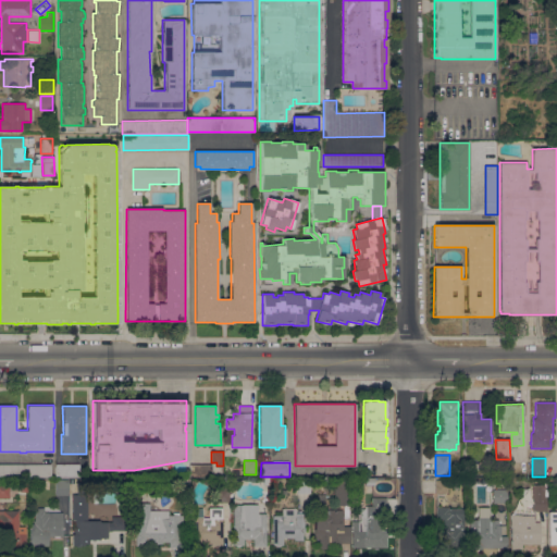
[(0,463),(51,463),(51,477),(24,478),(24,477),(0,477),(0,463)]
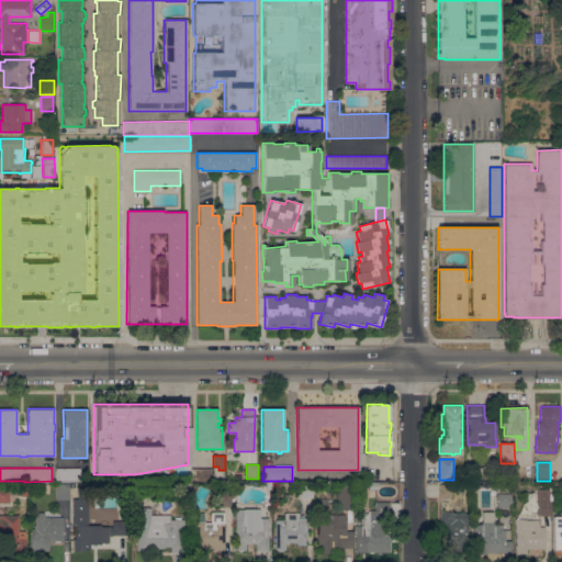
[(81,469),(81,481),(56,481),(57,469),(81,469)]
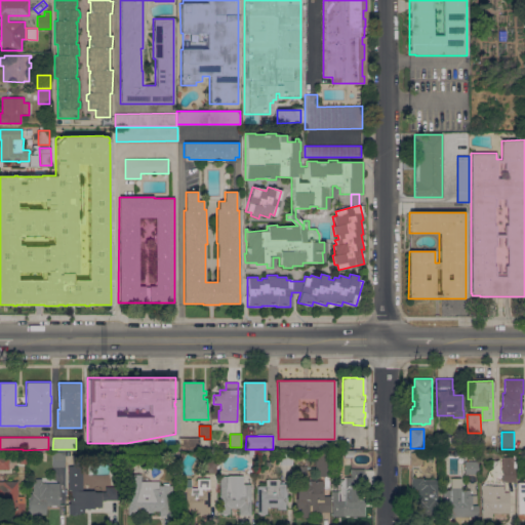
[(200,438),(200,446),(179,446),(179,438),(200,438)]
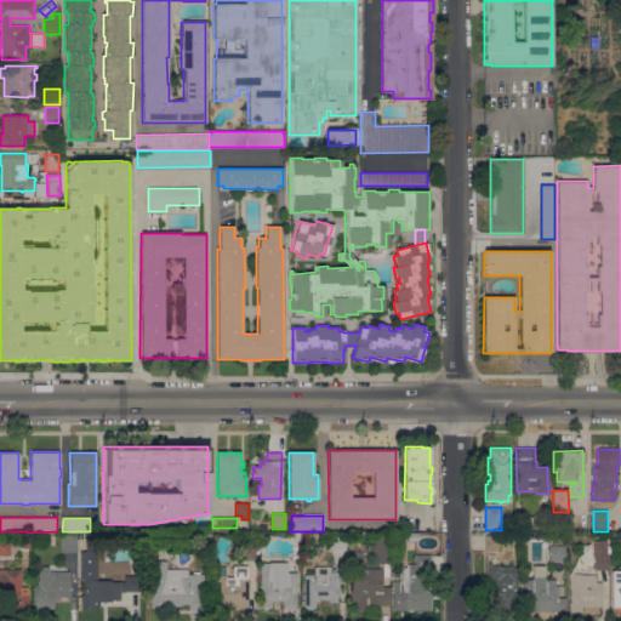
[(377,563),(377,534),(391,533),(391,563),(377,563)]
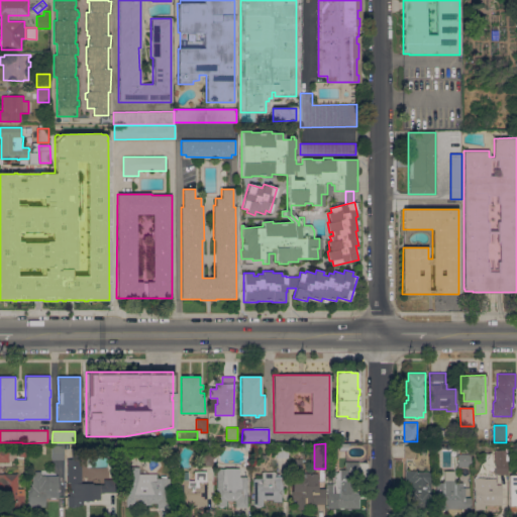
[(53,445),(64,445),(64,459),(53,459),(53,445)]
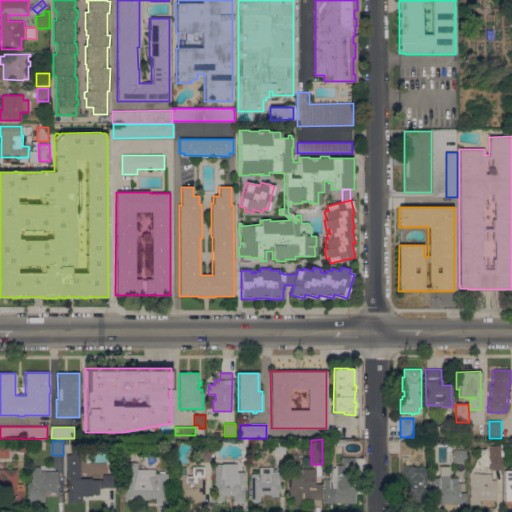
[(412,441),(412,452),(400,452),(400,441),(412,441)]
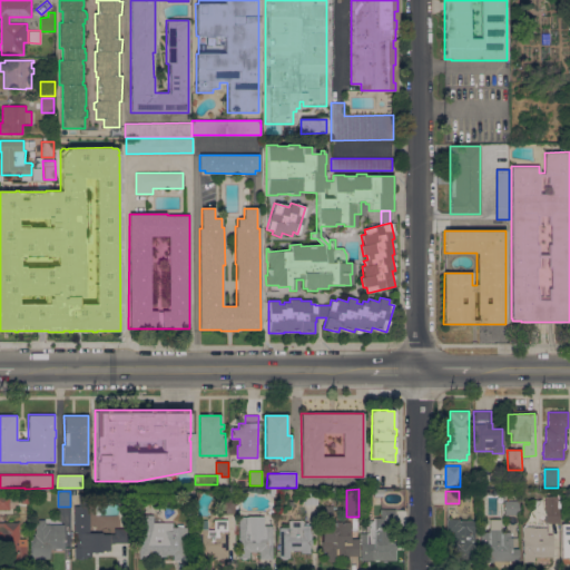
[(305,492),(317,492),(317,504),(305,504),(305,492)]
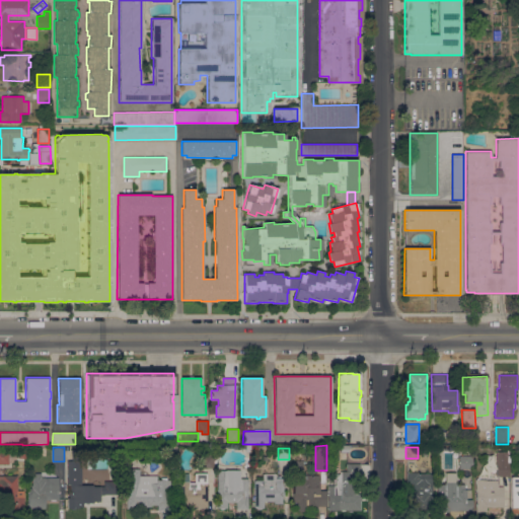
[(0,450),(8,450),(8,449),(18,449),(18,458),(9,458),(9,463),(0,463),(0,450)]
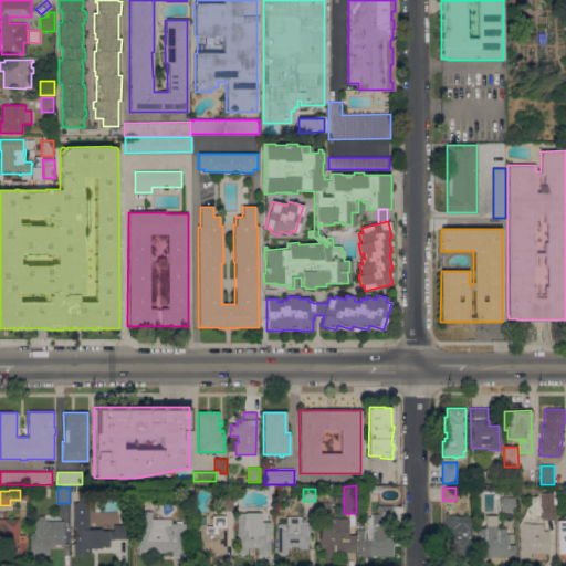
[(551,506),(556,506),(556,520),(544,520),(544,519),(543,519),(543,506),(540,506),(540,492),(552,492),(551,506)]
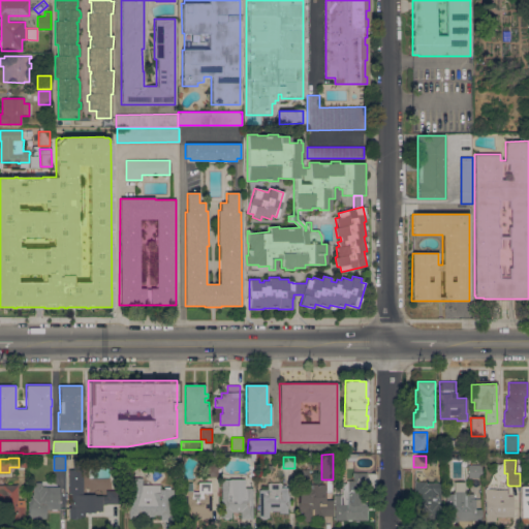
[(218,476),(206,476),(206,463),(218,463),(218,476)]
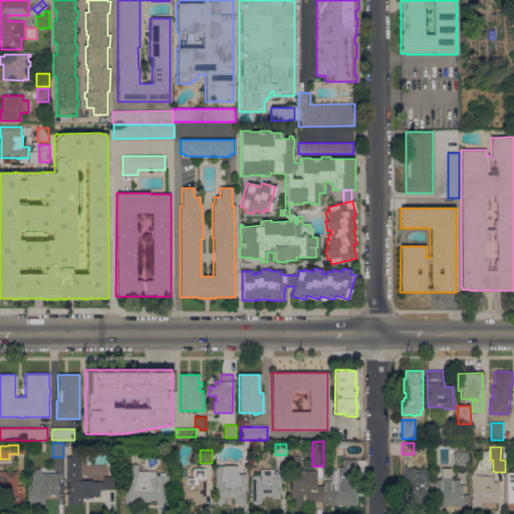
[(456,451),(467,451),(467,464),(456,464),(456,451)]
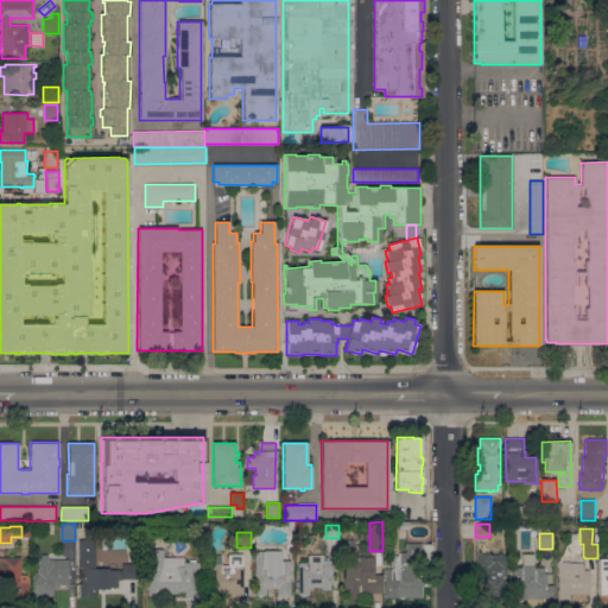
[(96,569),(109,569),(109,570),(115,570),(115,564),(134,564),(134,578),(118,578),(118,587),(108,587),(108,594),(93,594),(93,595),(89,595),(88,597),(84,597),(83,595),(80,595),(80,582),(82,582),(82,569),(80,569),(80,539),(96,539),(96,569)]
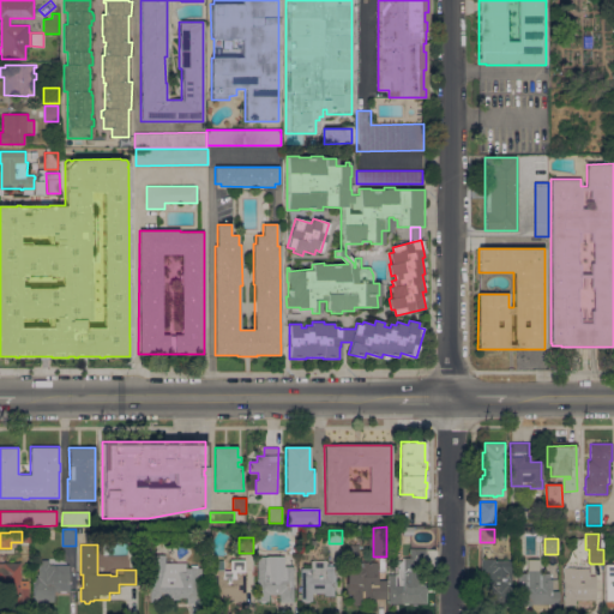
[(427,548),(427,564),(422,564),(422,593),(413,593),(413,603),(390,603),(390,575),(398,575),(398,560),(403,560),(403,558),(410,558),(410,548),(427,548)]
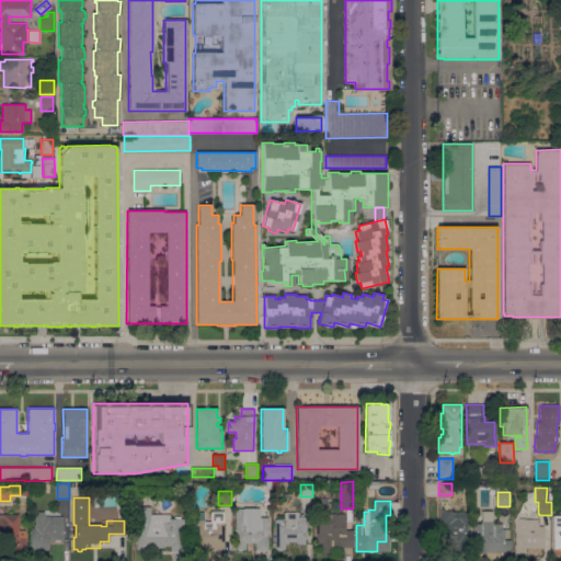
[(184,519),(184,551),(171,551),(171,546),(164,546),(164,548),(149,548),(149,549),(137,549),(137,537),(139,537),(139,522),(138,522),(138,506),(151,506),(151,514),(170,514),(170,519),(174,519),(174,516),(181,516),(181,519),(184,519)]
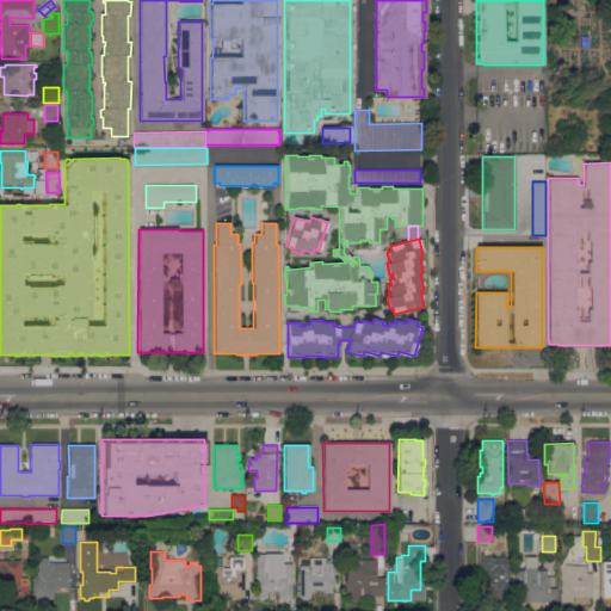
[(266,554),(266,553),(283,551),(283,563),(292,563),(292,599),(278,599),(278,591),(267,591),(267,598),(257,598),(257,554),(266,554)]
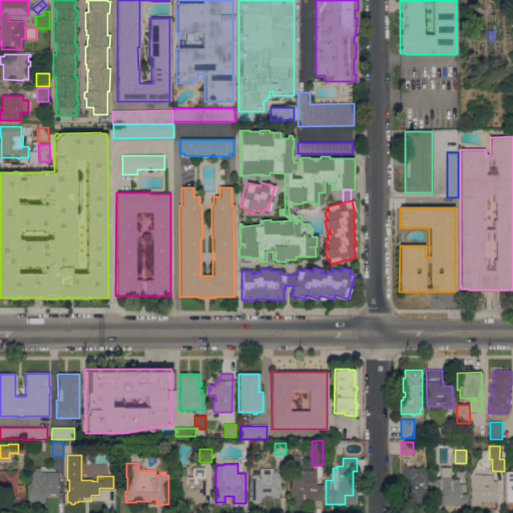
[(205,467),(205,502),(191,502),(191,498),(178,498),(178,468),(185,468),(185,477),(193,477),(193,467),(205,467)]
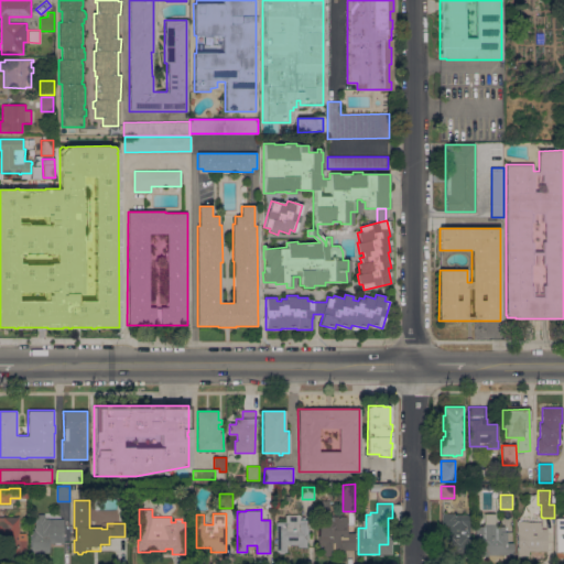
[(454,513),(454,516),(467,516),(467,518),(470,518),(470,553),(452,553),(452,539),(449,539),(449,525),(443,525),(443,513),(454,513)]
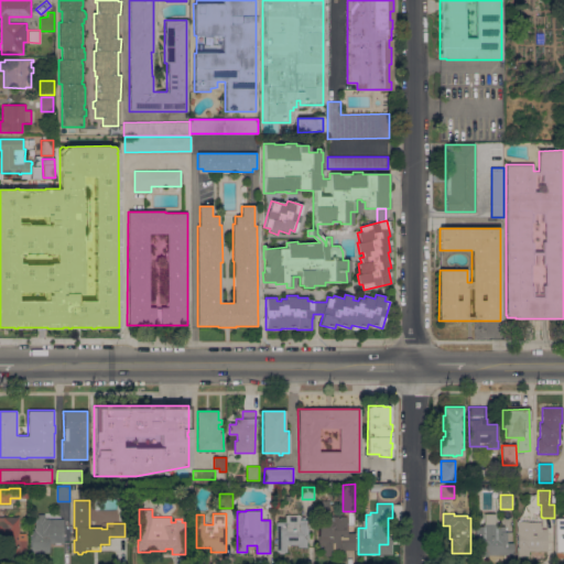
[(64,519),(64,543),(50,543),(50,552),(45,552),(45,554),(35,554),(35,553),(31,552),(31,531),(34,531),(34,527),(35,527),(36,514),(45,514),(45,519),(64,519)]
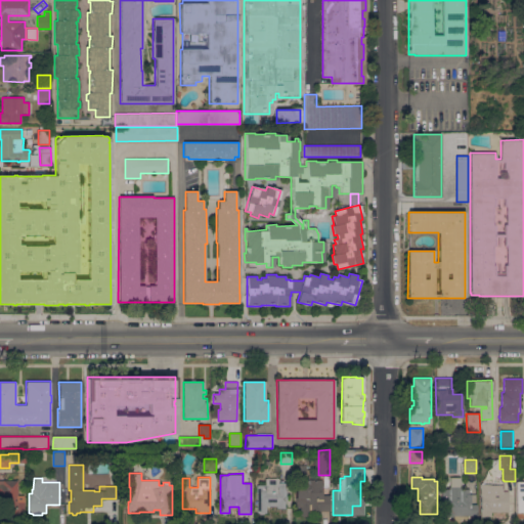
[(266,485),(266,478),(279,478),(279,480),(287,480),(287,500),(286,500),(286,508),(277,508),(277,506),(266,506),(266,513),(257,513),(257,485),(266,485)]
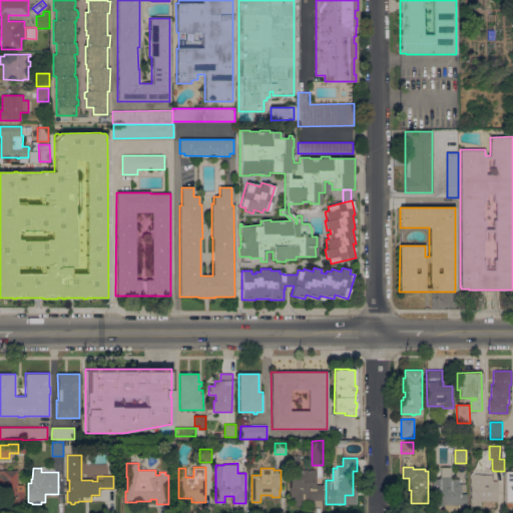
[(441,468),(451,468),(451,476),(452,476),(452,479),(460,478),(460,484),(462,484),(462,486),(462,487),(463,490),(462,491),(462,494),(467,494),(467,504),(444,504),(444,506),(442,506),(440,507),(437,507),(436,506),(433,506),(433,479),(440,479),(440,476),(441,476),(441,468)]
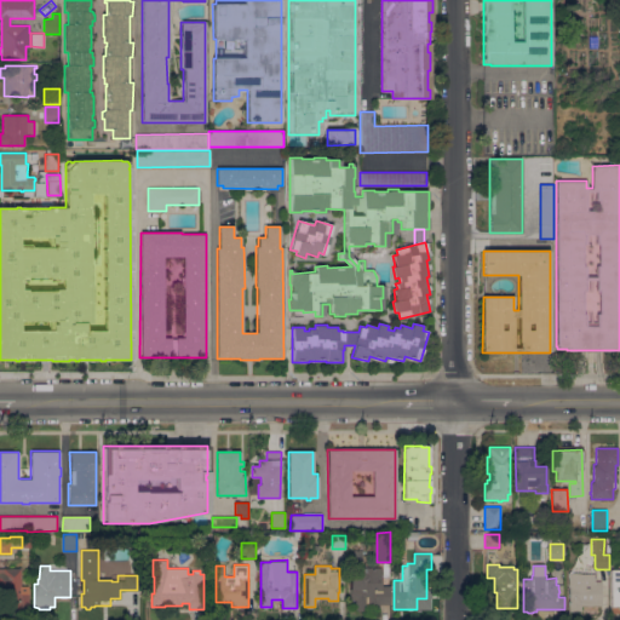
[(29,606),(19,606),(19,609),(5,609),(5,590),(0,590),(0,567),(22,568),(22,585),(29,585),(29,606)]
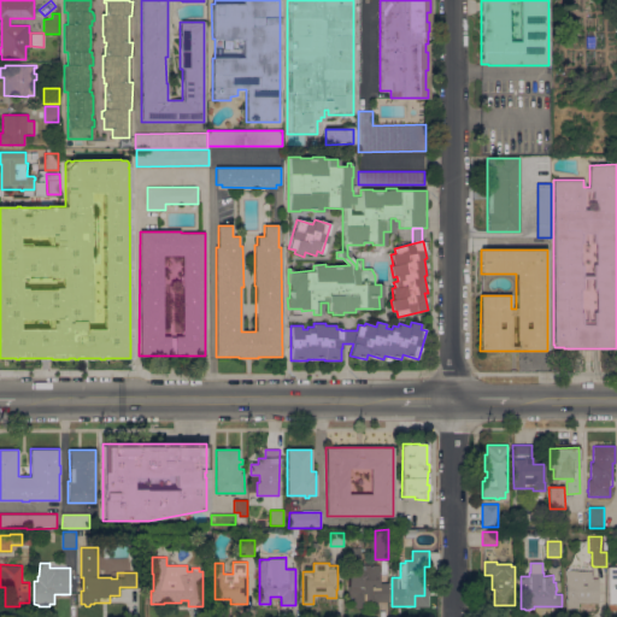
[(378,583),(388,583),(388,601),(366,601),(366,607),(353,607),(354,597),(348,597),(348,564),(380,565),(378,583)]
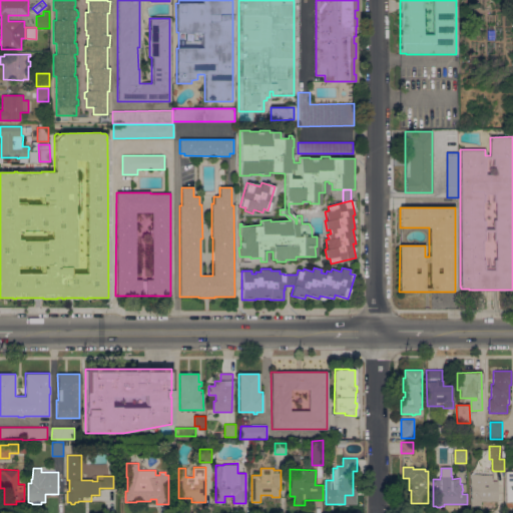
[(505,503),(512,503),(512,471),(504,471),(505,503)]
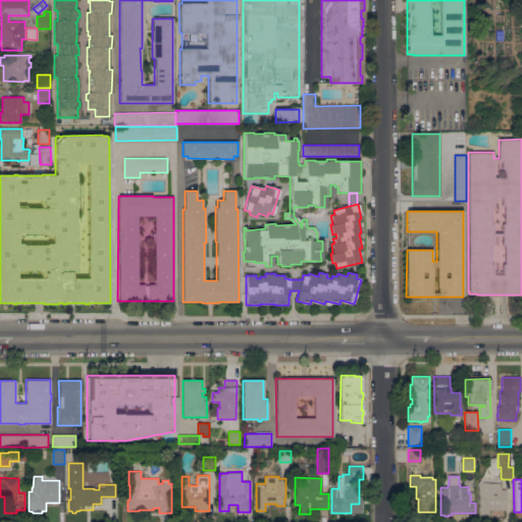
[(486,482),(486,483),(501,483),(501,489),(507,489),(507,509),(489,509),(489,514),(479,515),(479,492),(479,482),(486,482)]
